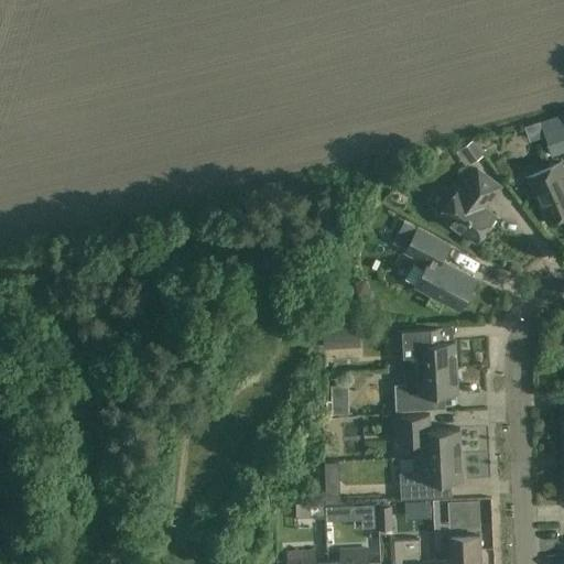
[(563,152),(563,129),(560,117),(539,123),(550,158),(563,152)]
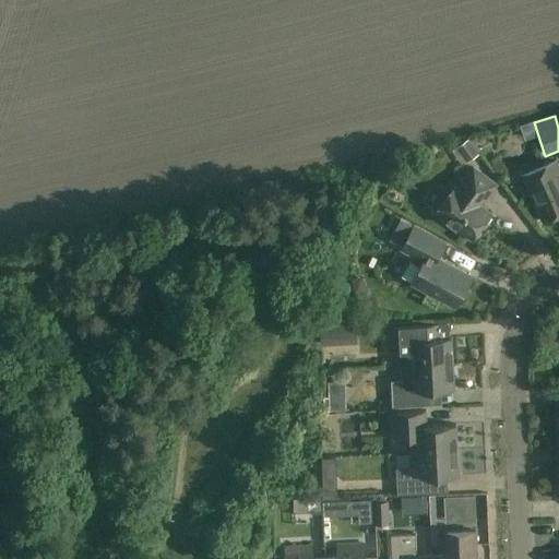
[(478,156),(468,141),(456,149),(466,164),(478,156)]
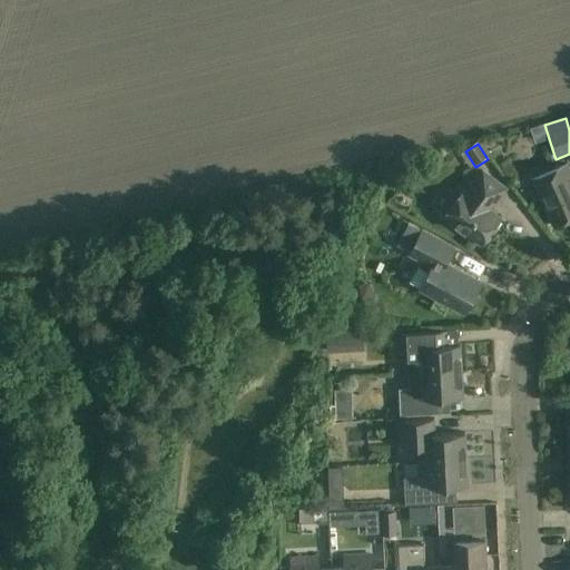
[(569,219),(569,172),(567,165),(533,180),(554,227),(569,219)]
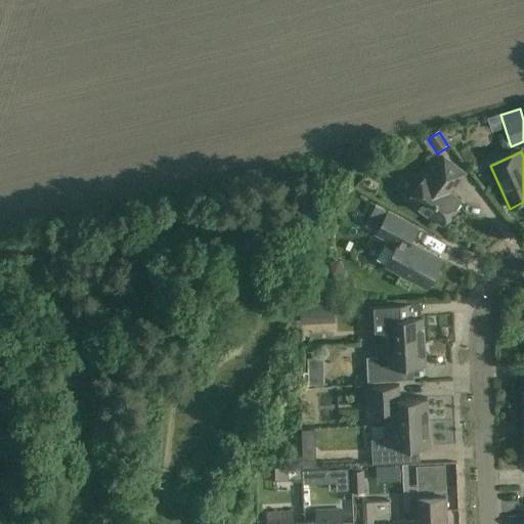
[(465,174),(444,158),(429,178),(426,176),(408,199),(443,225),(461,202),(450,193),(465,174)]
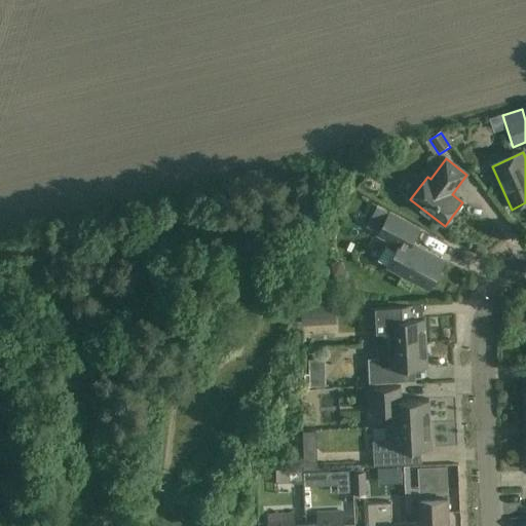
[(419,229),(389,214),(378,235),(399,247),(388,268),(428,290),(444,261),(411,243),(419,229)]
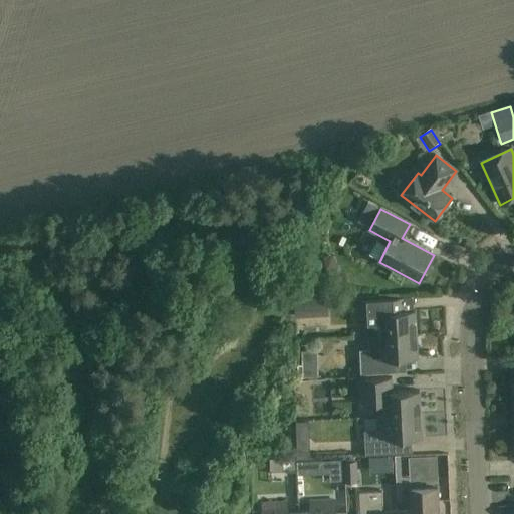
[(367,324),(368,337),(416,335),(415,310),(396,311),(395,299),(356,301),(357,324),(367,324)]
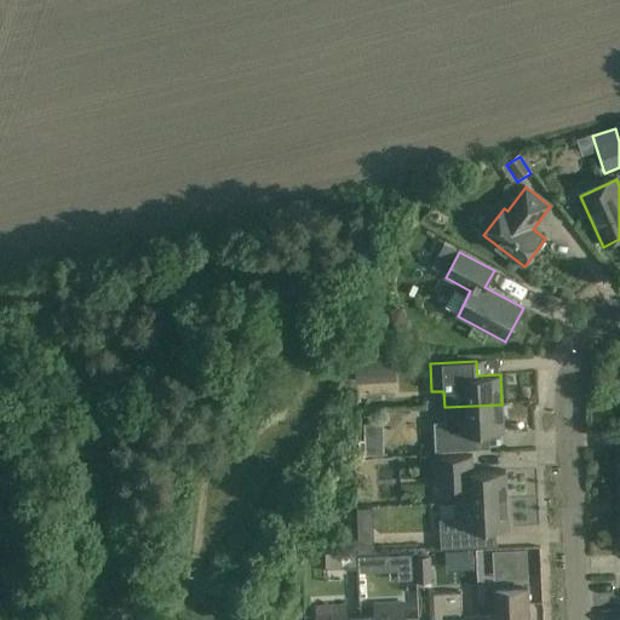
[(362,390),(397,389),(396,374),(361,375),(362,390)]
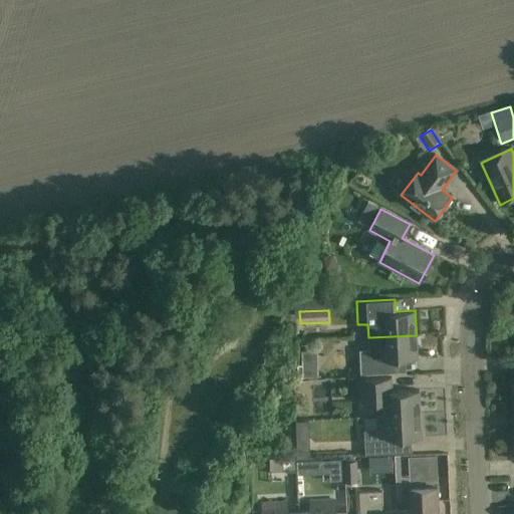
[(418,358),(416,335),(368,337),(369,350),(359,351),(360,375),(391,374),(390,360),(418,358)]
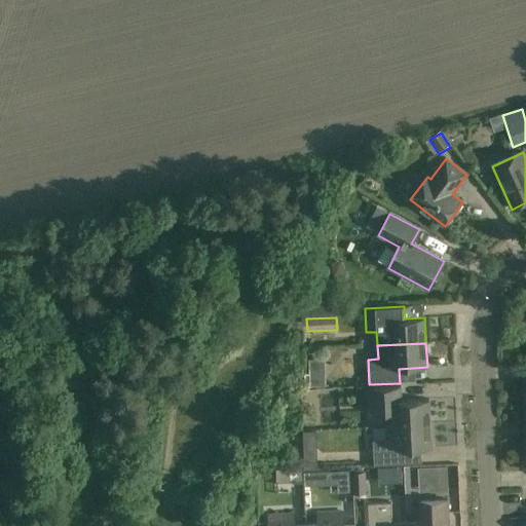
[(392,413),(393,426),(430,424),(428,401),(401,402),(400,387),(369,388),(371,414),(392,413)]
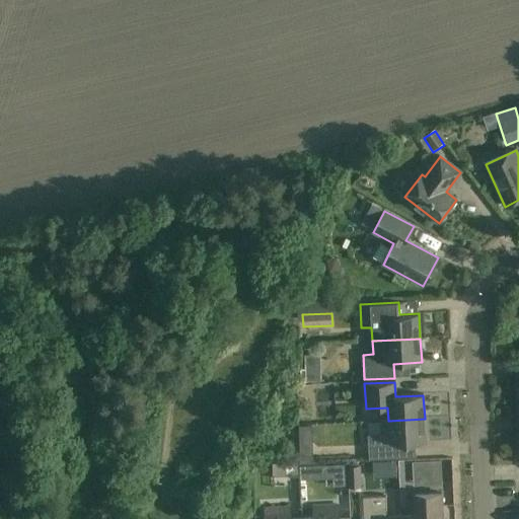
[(426,443),(425,419),(388,421),(388,422),(380,422),(380,434),(367,435),(368,459),(398,458),(398,444),(426,443)]
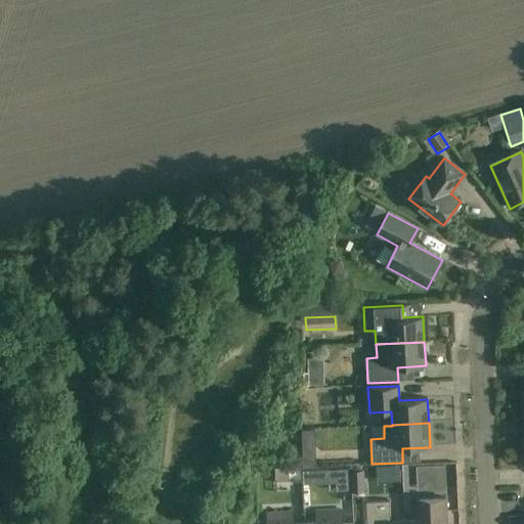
[(364,492),(363,472),(350,472),(350,492),(364,492)]
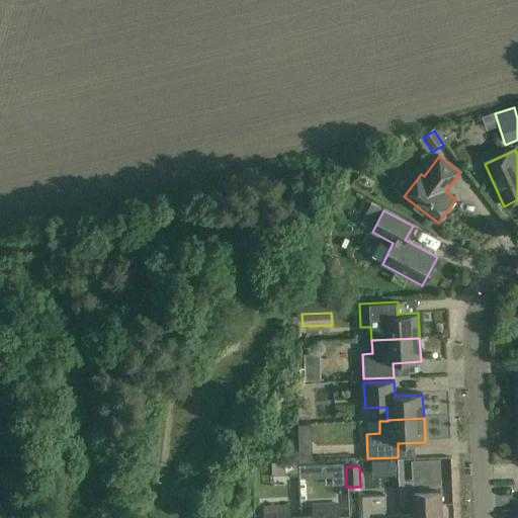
[(400,516),(400,517),(441,517),(441,493),(414,494),(415,515),(400,516)]
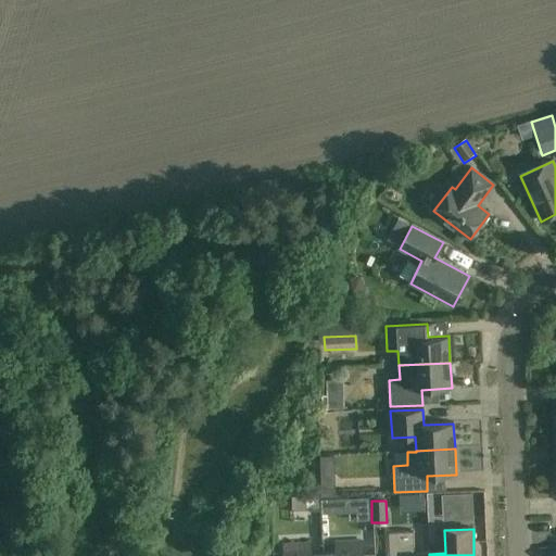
[(429,555),(429,554),(414,555),(414,532),(389,533),(389,555),(429,555)]
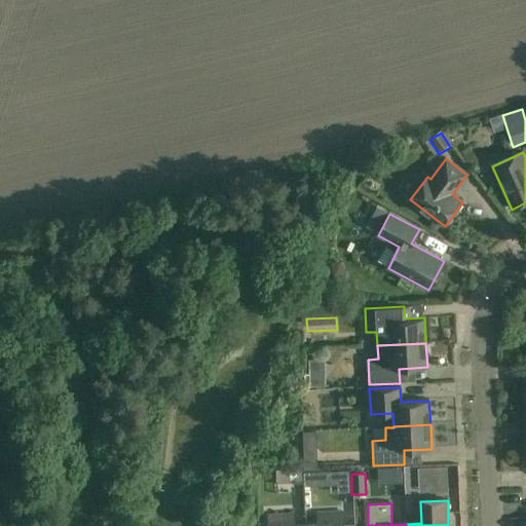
[(317,525),(306,525),(342,525),(342,513),(317,514),(317,525)]
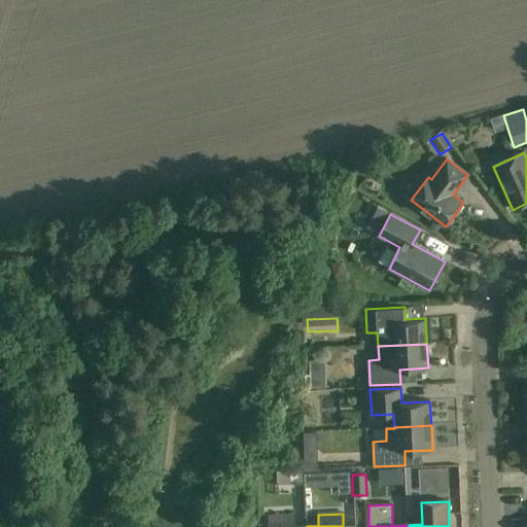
[(307,526),(294,526),(293,517),(270,518),(269,526),(307,526)]
